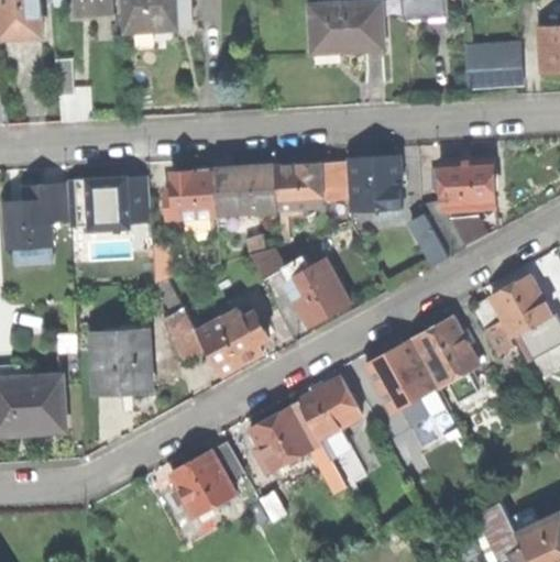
[(22,35),(40,35),(37,0),(0,0),(2,37),(22,35)]
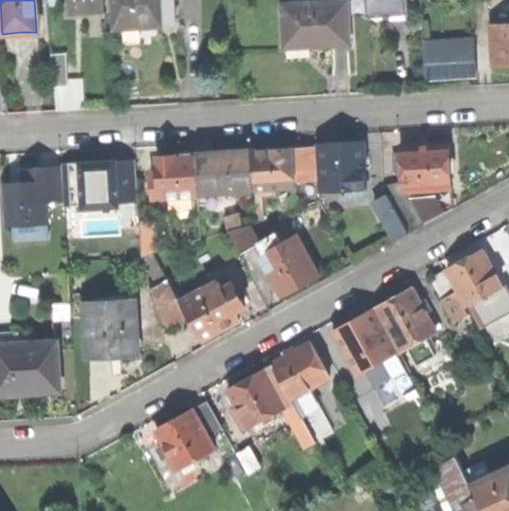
[(106,10),(105,0),(66,0),(67,12),(84,11),(106,10)]
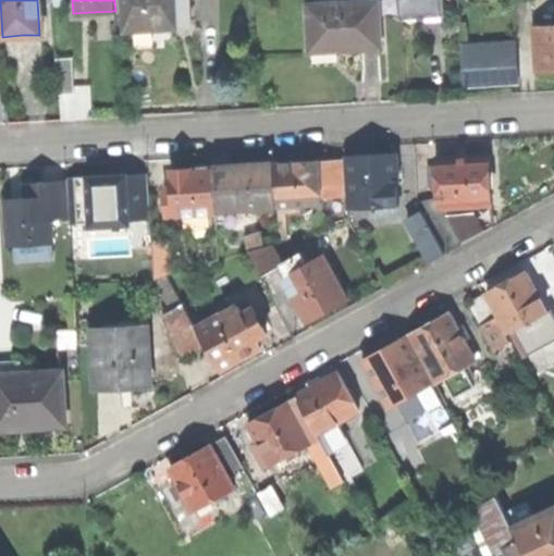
[(124,0),(126,28),(155,27),(189,25),(188,0),(124,0)]
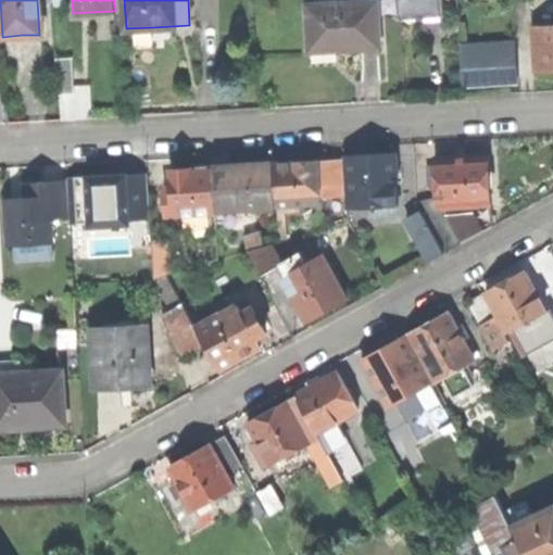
[(376,0),(359,0),(322,1),(324,46),(324,49),(346,48),(378,47),(376,0)]
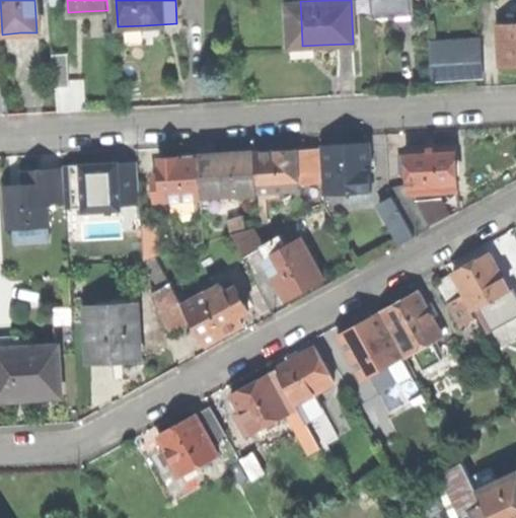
[(411,12),(414,11),(413,0),(372,0),(373,13),(384,12),(396,12),(411,12)]
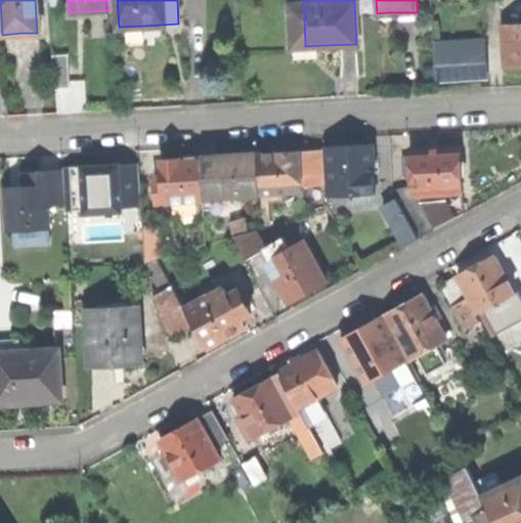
[(289,43),(305,43),(303,1),(288,2),(289,43)]
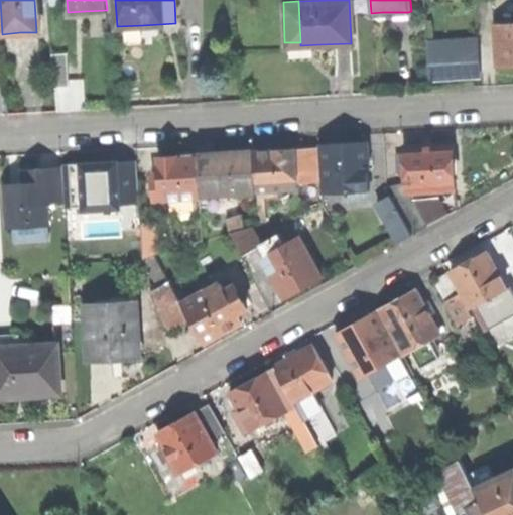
[(512,21),(489,23),(492,66),(512,63),(512,21)]
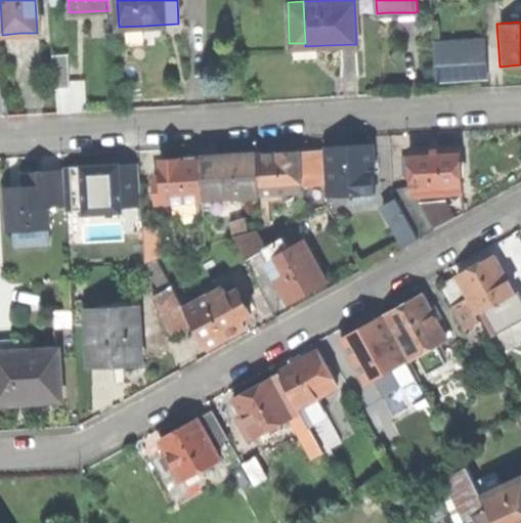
[(478,41),(471,42),(472,61),(458,62),(459,79),(481,77),(478,41)]
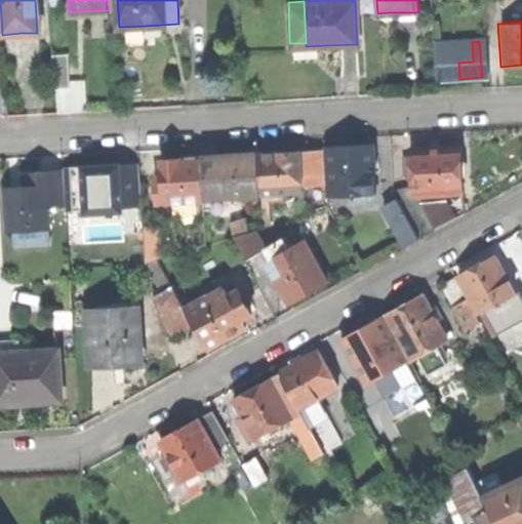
[(472,42),(432,44),(435,80),(459,79),(458,63),(473,62),(472,42)]
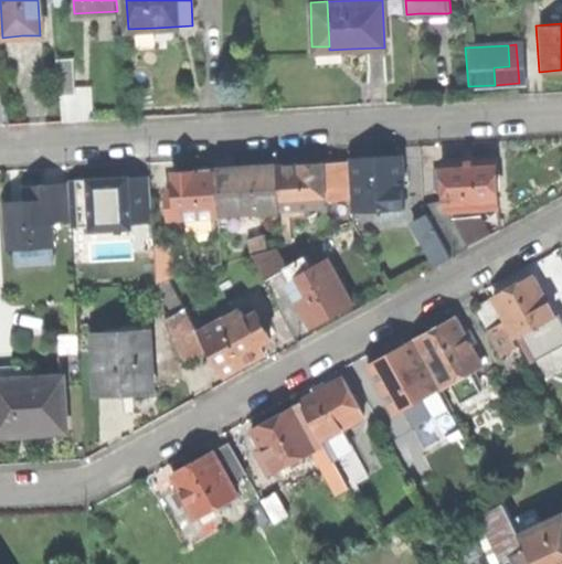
[(55,60),(57,96),(74,95),(72,59),(55,60)]
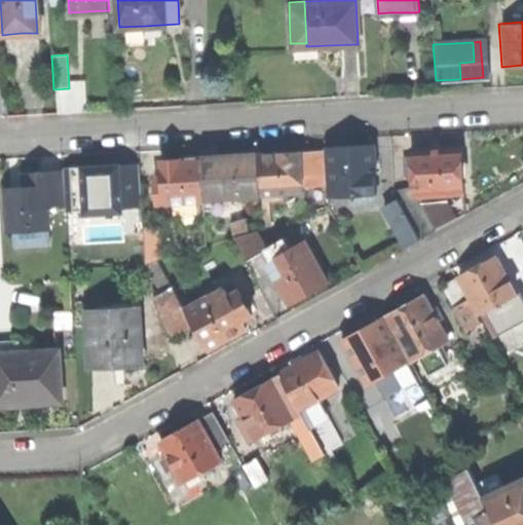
[(330,147),(332,193),(348,193),(370,192),(374,192),(372,145),(349,146),(330,147)]
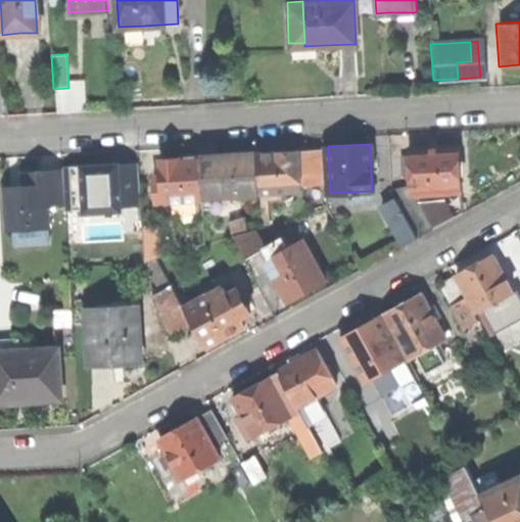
[(431,147),(406,148),(407,183),(408,194),(413,193),(459,191),(457,145),(431,147)]
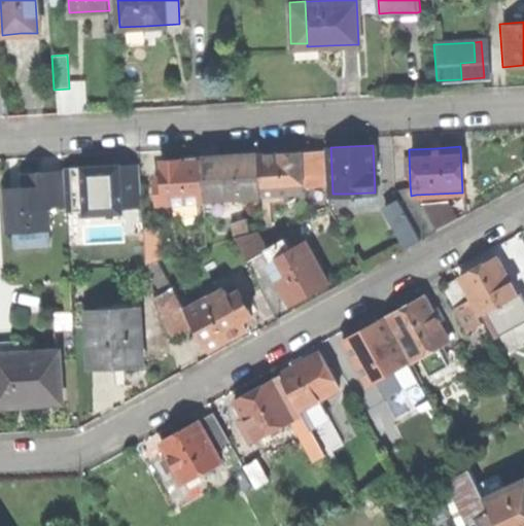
[(323,151),(300,152),(302,184),(325,183),(323,151)]
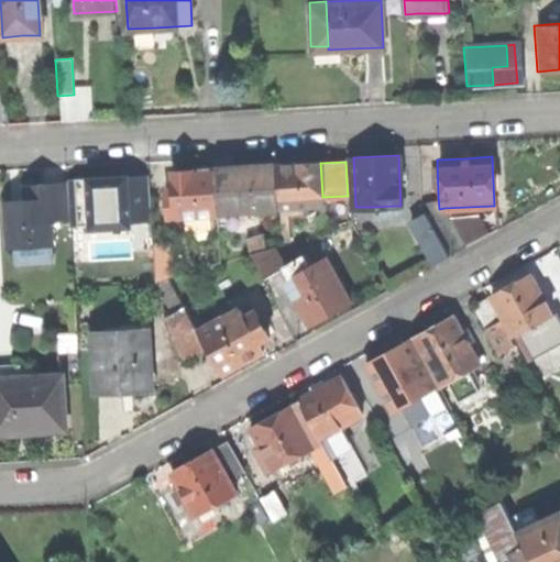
[(297,163),(277,164),(278,208),(286,208),(302,207),(324,206),(322,197),(320,163),(297,163)]
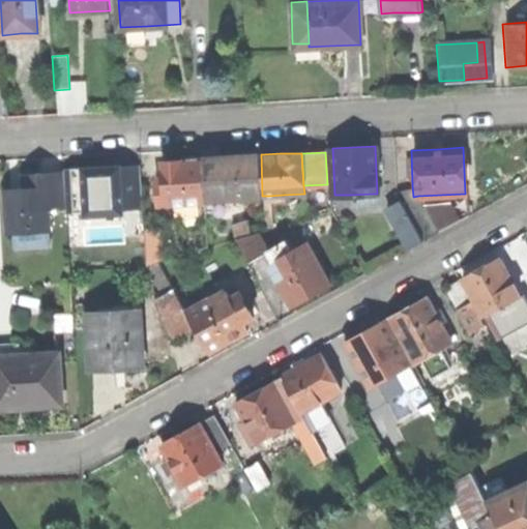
[(231,156),(202,158),(204,199),(225,198),(225,205),(233,204),(233,198),(262,196),(261,154),(231,156)]
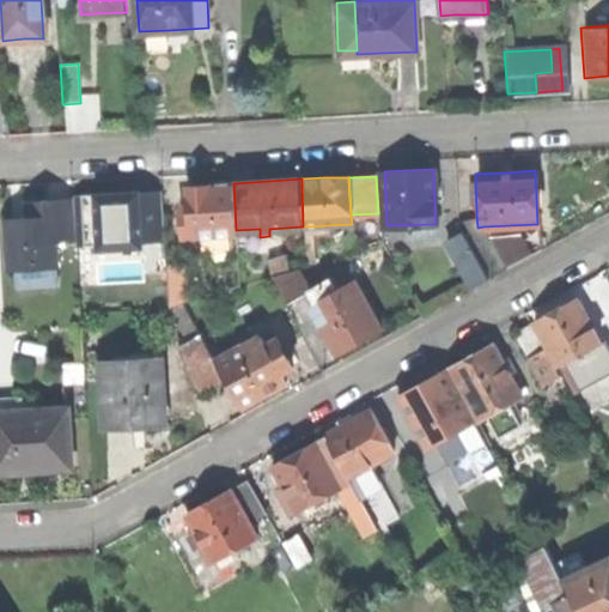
[(181,237),(236,236),(236,230),(233,183),(207,185),(184,185),(186,193),(178,194),(181,237)]
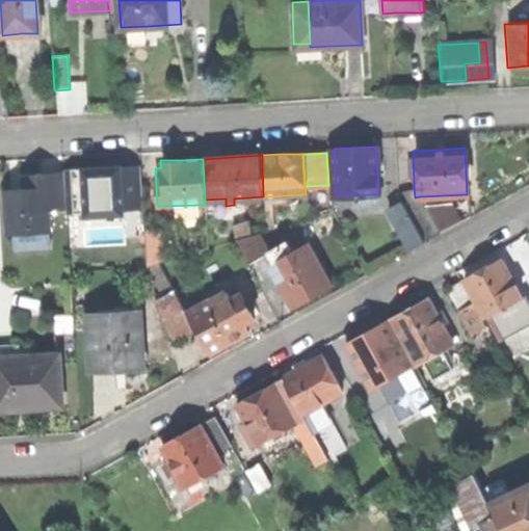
[(62,170),(62,174),(65,210),(65,215),(122,212),(122,211),(140,210),(138,166),(100,169),(100,168),(62,170)]
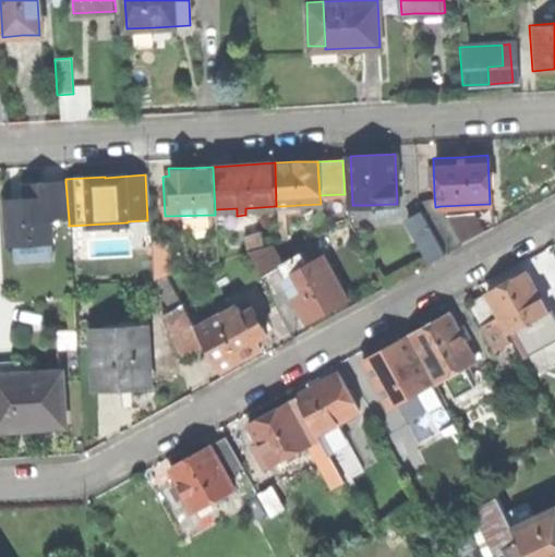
[(50,183),(36,184),(37,198),(24,200),(3,201),(7,247),(49,244),(48,221),(69,220),(65,182),(50,183)]
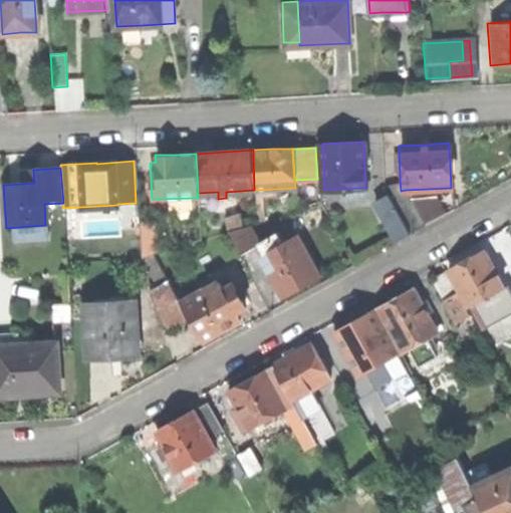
[(21,171),(22,184),(34,183),(33,170),(21,171)]
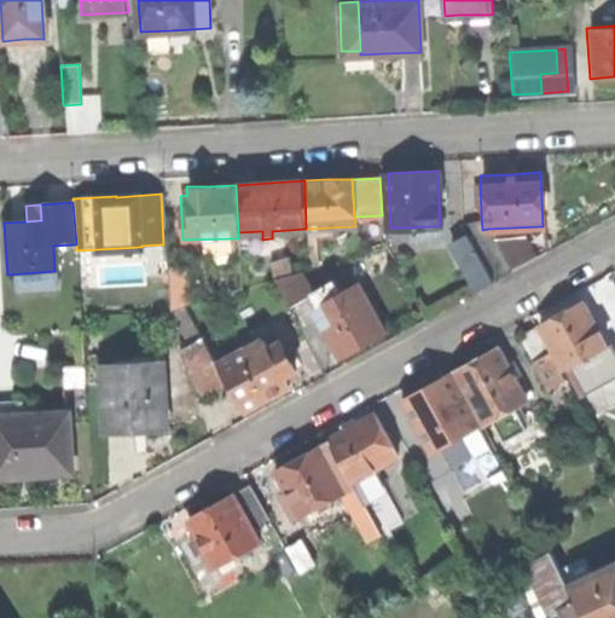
[(466,234),(492,282),(510,271),(488,229),(482,230),(481,217),(462,224),(466,234)]
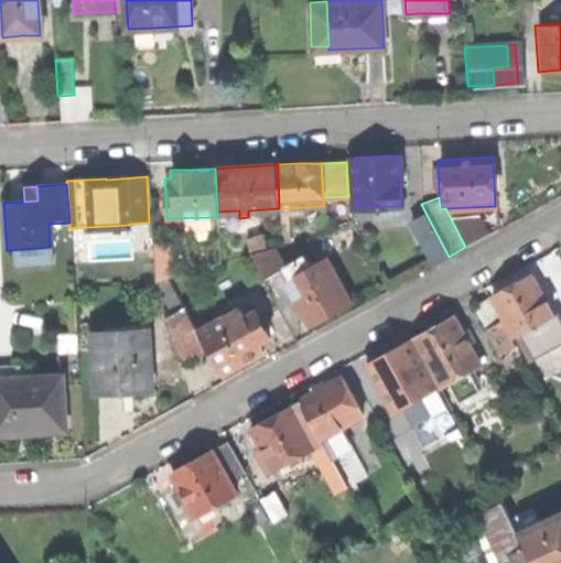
[(288,240),(287,216),(287,208),(279,208),(281,241),(288,240)]
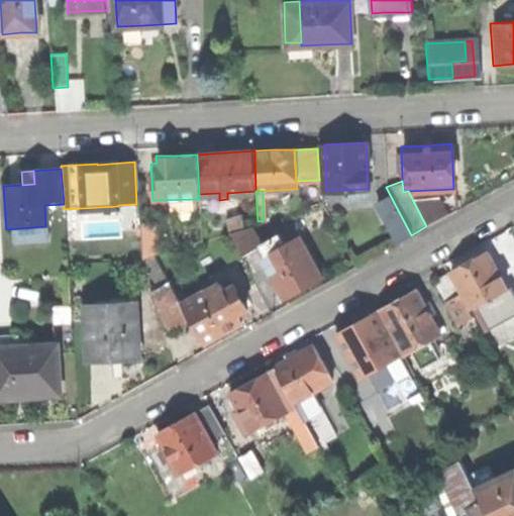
[(399,241),(411,235),(390,195),(377,202),(399,241)]
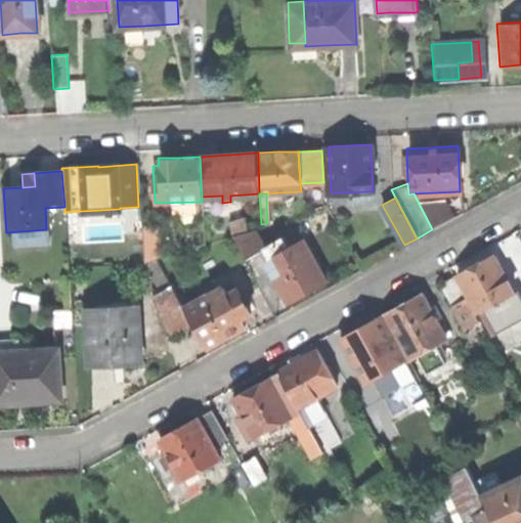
[(143,225),(145,257),(162,256),(160,224),(143,225)]
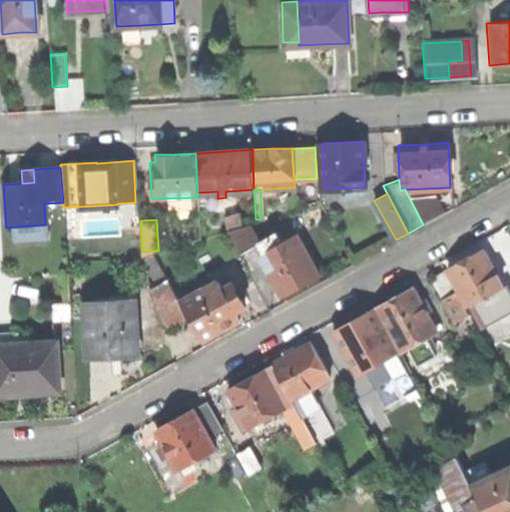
[(239,251),(256,243),(245,223),(229,232),(239,251)]
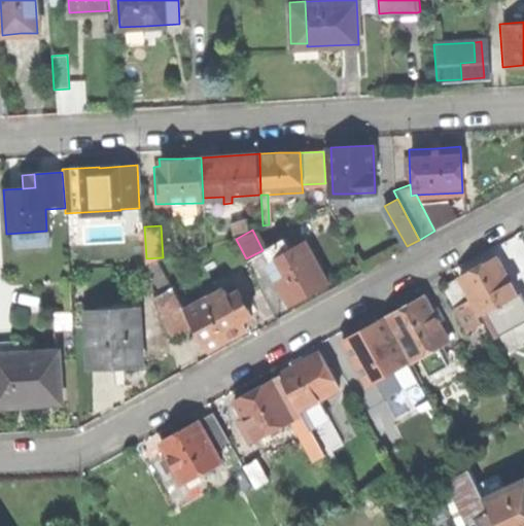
[(263,250),(269,260),(291,248),(286,238),(263,250)]
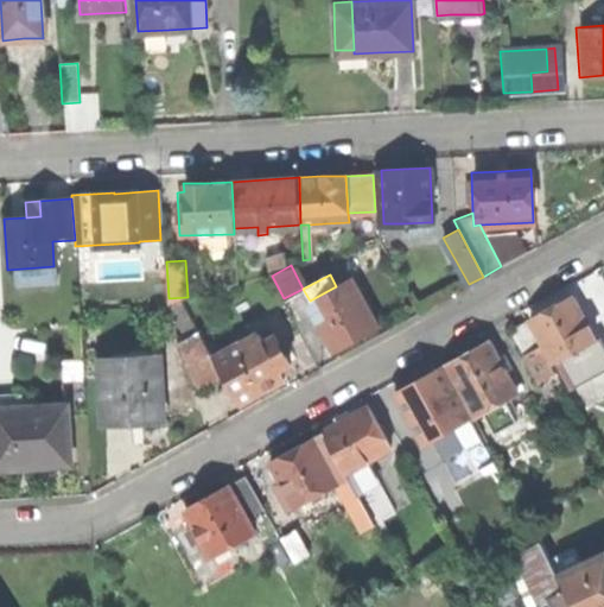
[(324,335),(332,349),(353,339),(376,326),(351,278),(336,286),(310,301),(306,302),(315,316),(309,320),(318,337),(324,335)]
